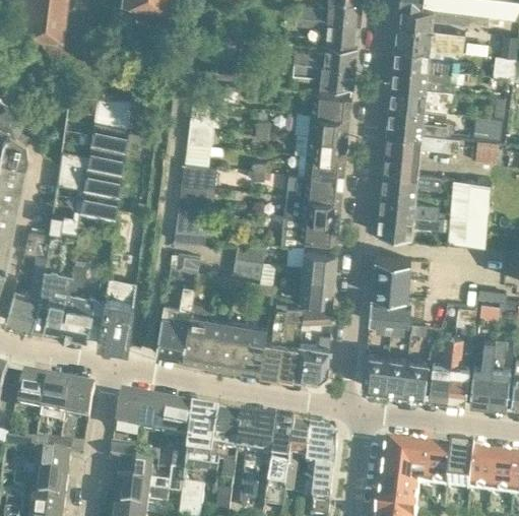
[(24,0),(21,29),(62,35),(66,0),(24,0)]
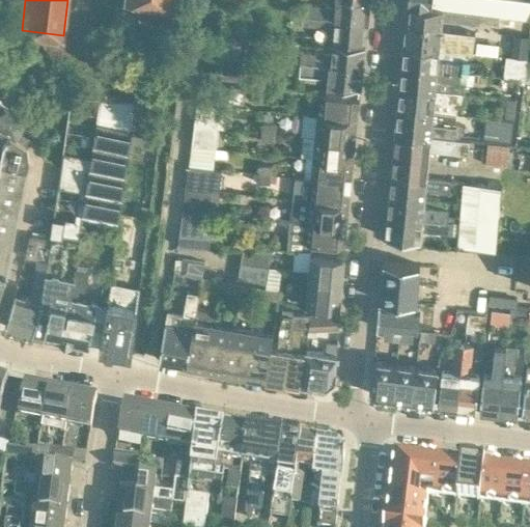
[(302,7),(301,18),(332,21),(366,24),(368,4),(334,0),(333,10),(302,7)]
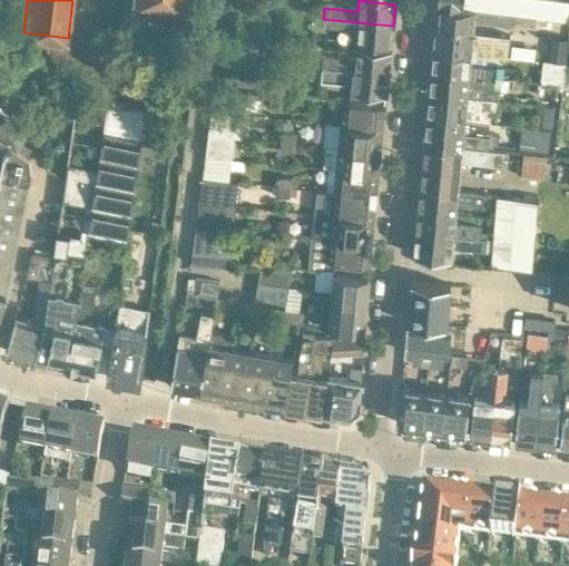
[(568,0),(438,0),(438,8),(537,19),(568,22),(568,0)]
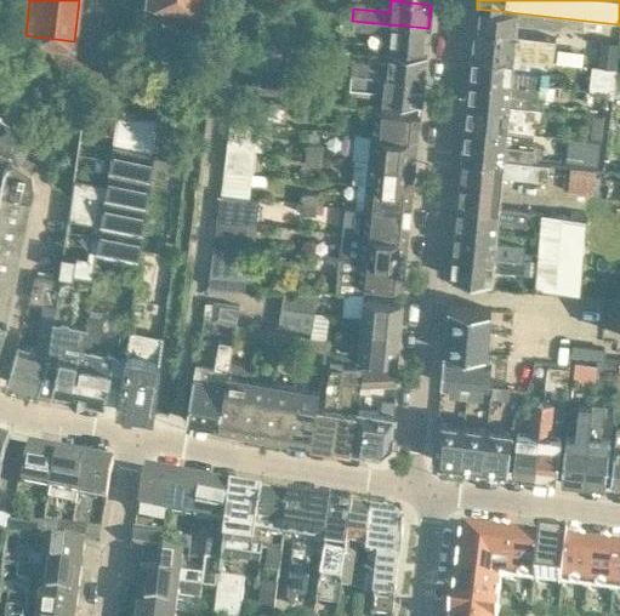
[(477,9),(475,29),(516,33),(516,26),(559,30),(559,29),(584,32),(585,21),(477,9)]
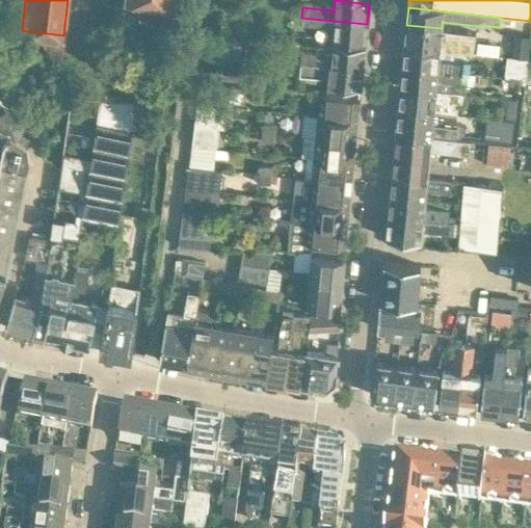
[(301,18),(300,29),(332,32),(330,41),(330,42),(365,45),(367,24),(333,21),(301,18)]
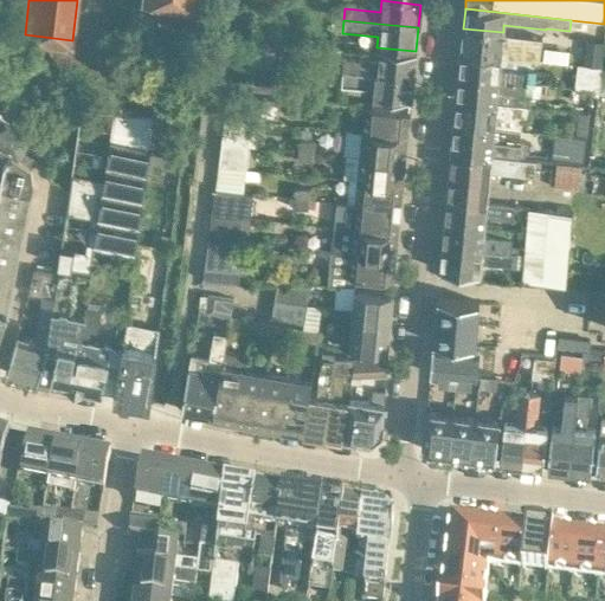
[(463,33),(461,57),(534,64),(539,65),(541,41),(502,37),(503,32),(463,28),(463,33)]
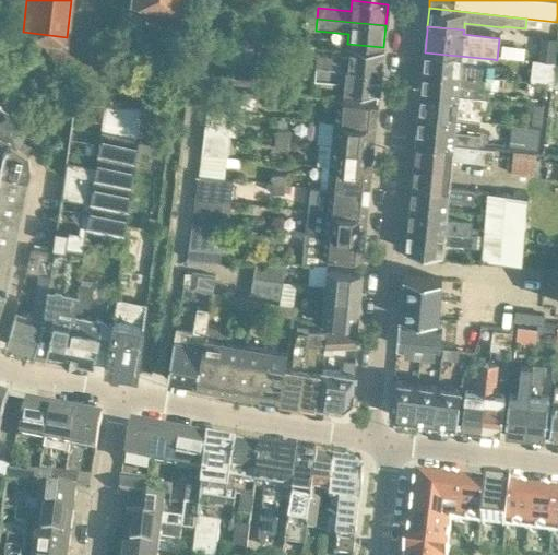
[(534,40),(532,63),(554,67),(556,43),(534,40)]
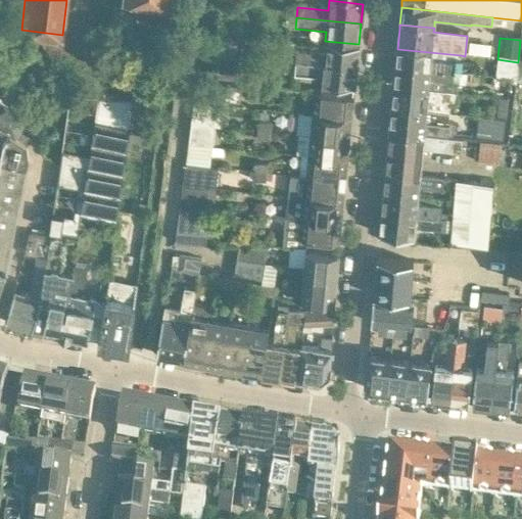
[(220,39),(219,59),(240,60),(242,40),(220,39)]
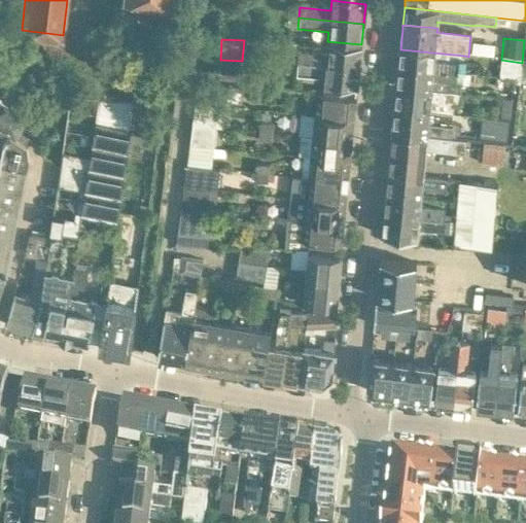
[(168,41),(166,61),(176,62),(178,42),(168,41)]
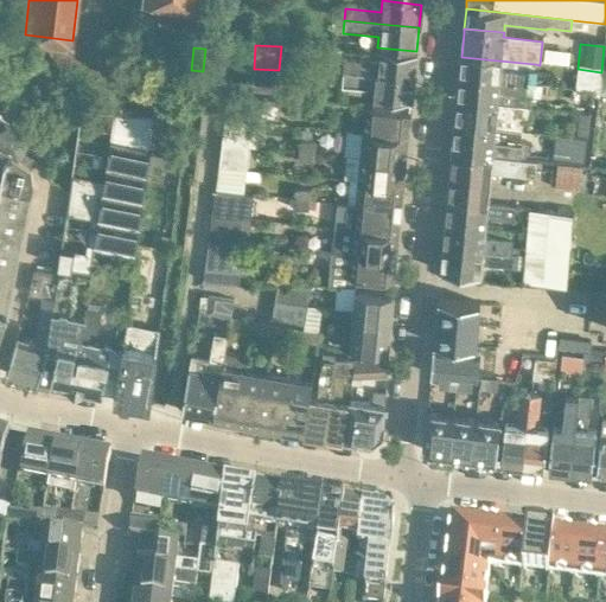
[(342,61),(340,75),(414,81),(416,57),(377,52),(376,64),(342,61)]
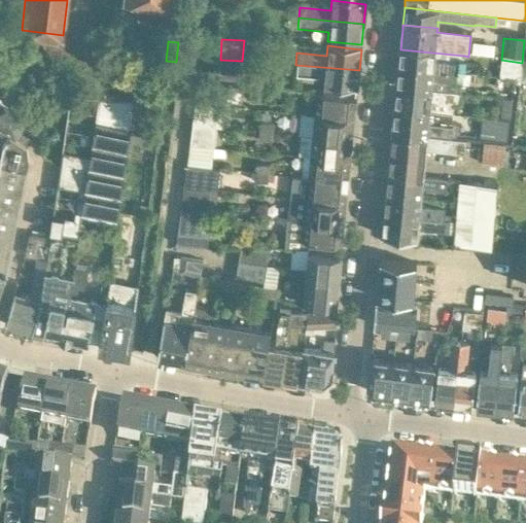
[(464,56),(400,49),(398,69),(462,76),(464,56)]
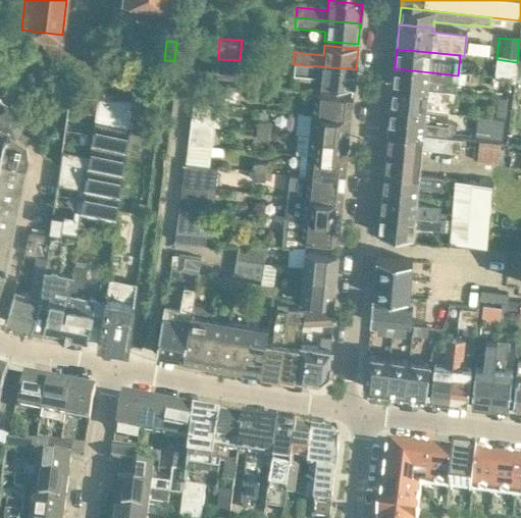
[(122,59),(117,58),(112,57),(110,75),(120,76),(122,59)]
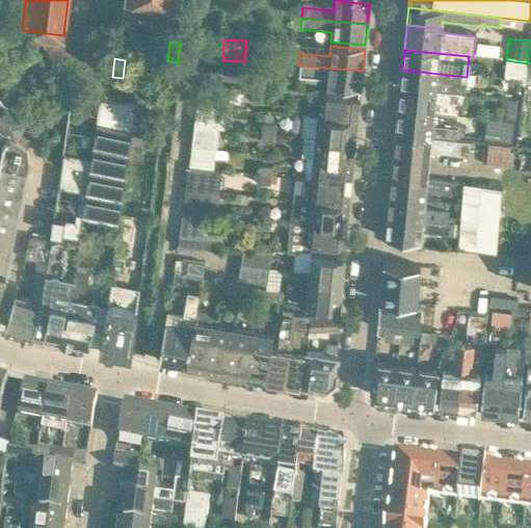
[(503,81),(519,83),(524,84),(527,63),(505,60),(503,81)]
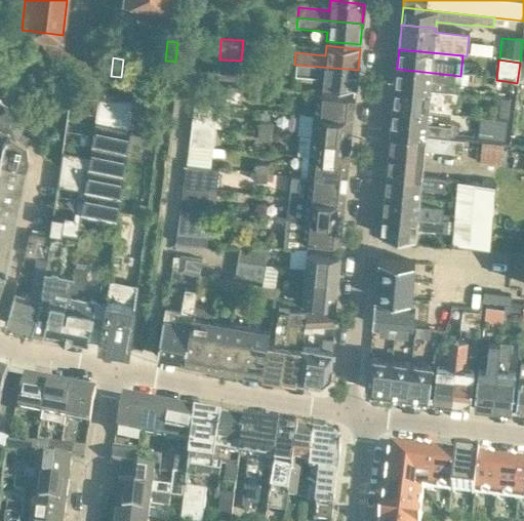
[(223,62),(220,83),(246,85),(247,64),(223,62)]
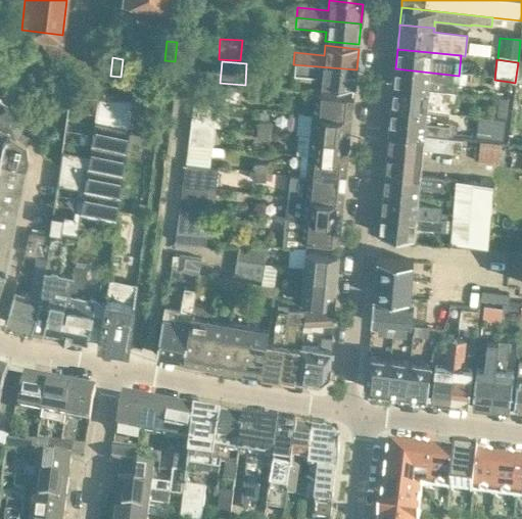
[(357,69),(293,64),(292,77),(321,79),(321,88),(354,90),(357,69)]
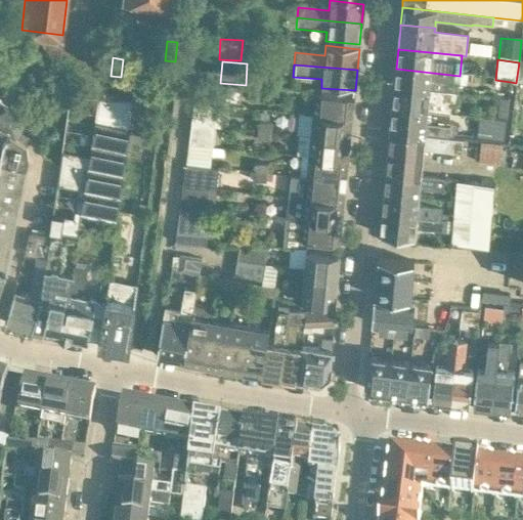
[(446,85),(466,87),(467,77),(460,76),(396,69),(396,70),(394,82),(394,88),(394,89),(446,95),(446,85)]
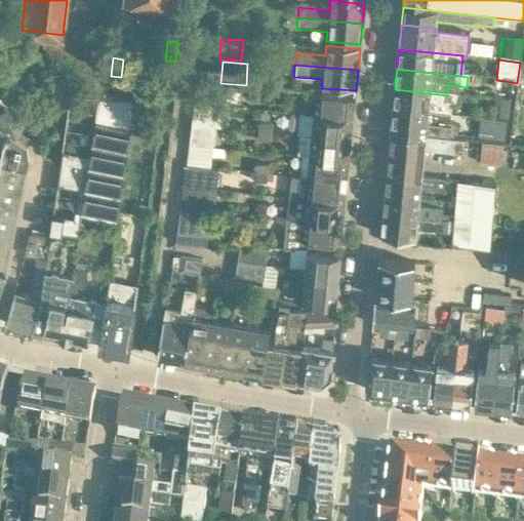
[(194,102),(193,106),(222,108),(228,109),(228,104),(240,105),(241,90),(235,90),(235,88),(214,86),(213,102),(194,102)]
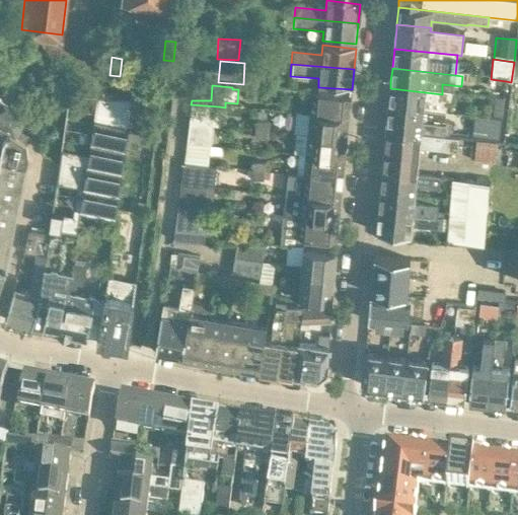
[(388,108),(423,113),(445,115),(446,105),(451,105),(452,95),(442,94),(390,88),(388,101),(388,108)]
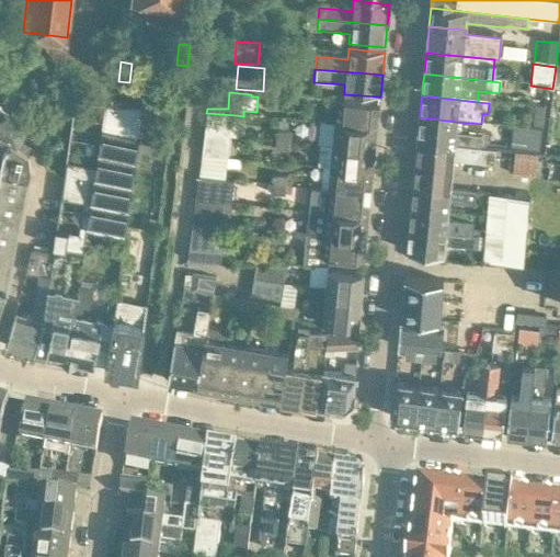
[(379,108),(339,103),(335,126),(376,129),(377,115),(378,115),(379,108)]
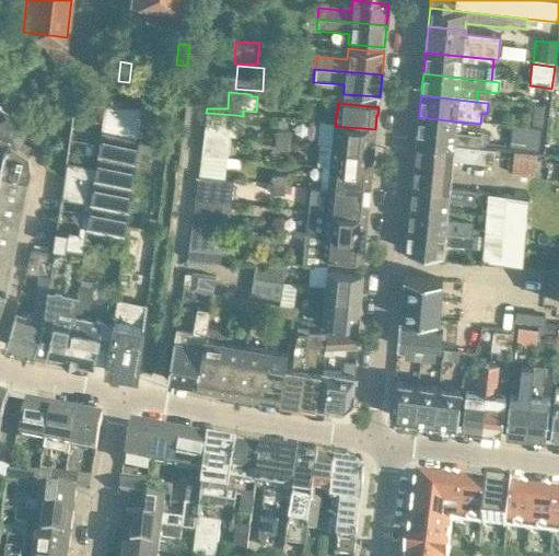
[(53,248),(53,250),(82,254),(83,254),(83,253),(86,232),(127,239),(137,155),(140,134),(143,107),(104,106),(95,169),(72,165),(71,178),(93,182),(90,205),(83,204),(78,235),(56,231),(55,231),(53,248)]
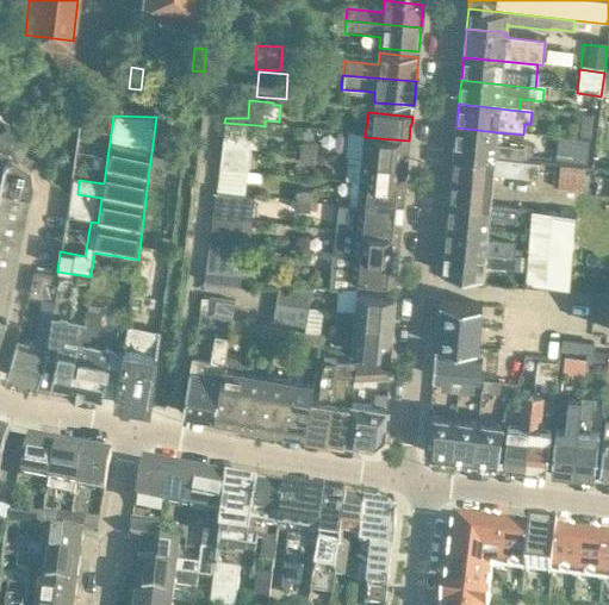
[(590,143),(592,118),(582,117),(579,142),(590,143)]
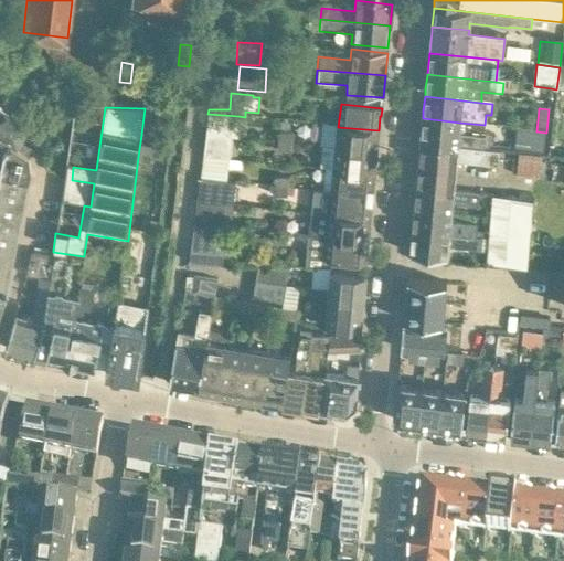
[(0,141),(13,120),(0,110),(0,141)]
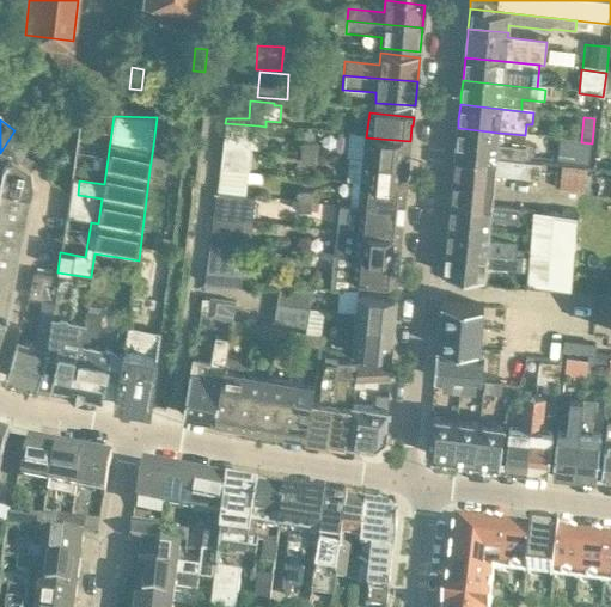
[(258,126),(225,123),(221,148),(251,152),(251,151),(256,152),(258,126)]
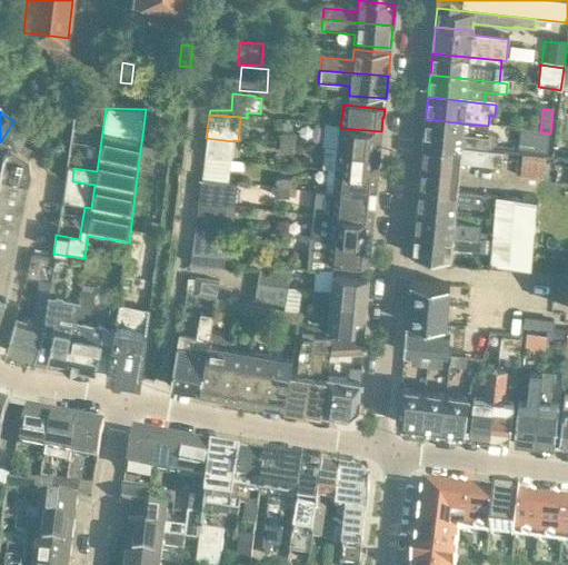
[(426,119),(422,146),(461,149),(461,145),(491,148),(492,136),(487,136),(488,126),(464,124),(426,119)]
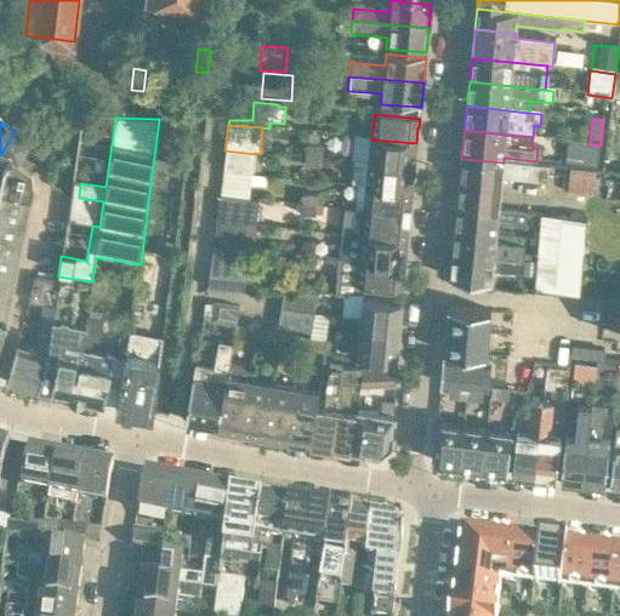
[(15,132),(0,155),(10,163),(17,166),(33,143),(15,132)]
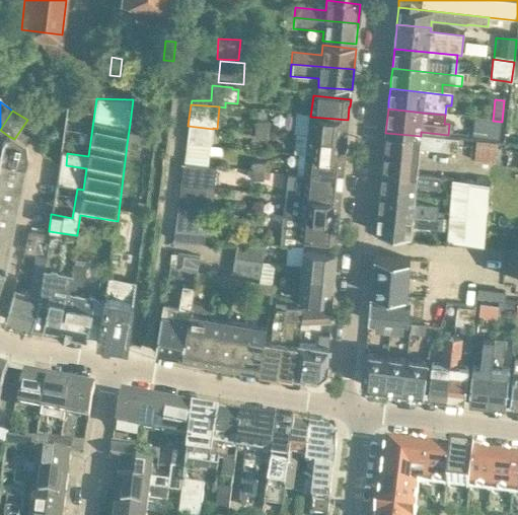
[(348,120),(310,117),(308,138),(347,142),(347,134),(346,134),(348,120)]
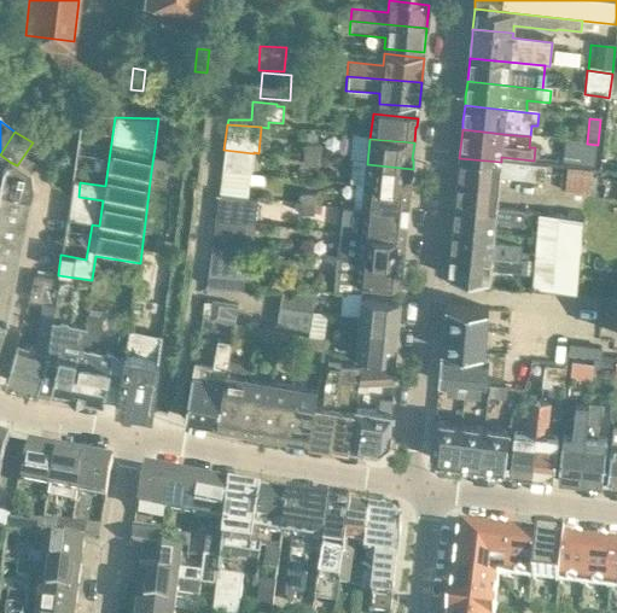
[(598,145),(587,144),(565,141),(564,163),(595,167),(598,145)]
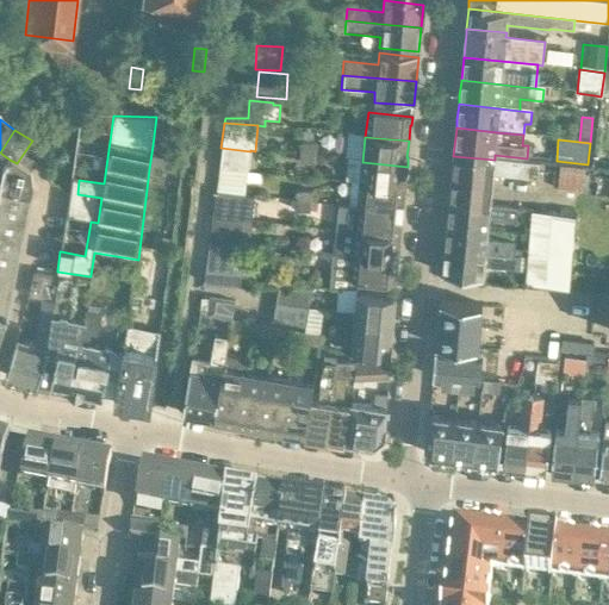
[(153,145),(149,169),(166,172),(169,148),(153,145)]
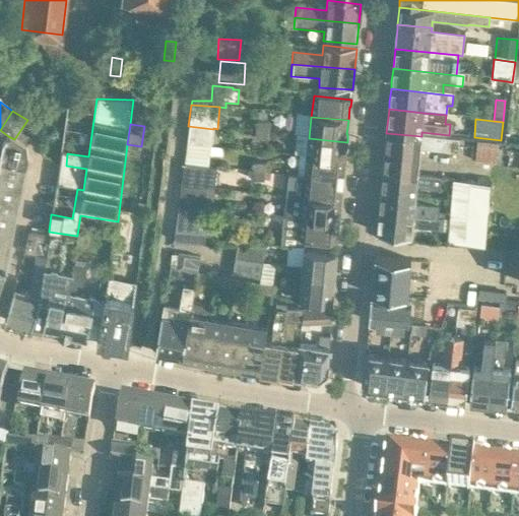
[(188,126),(186,146),(209,149),(209,148),(211,148),(213,129),(188,126)]
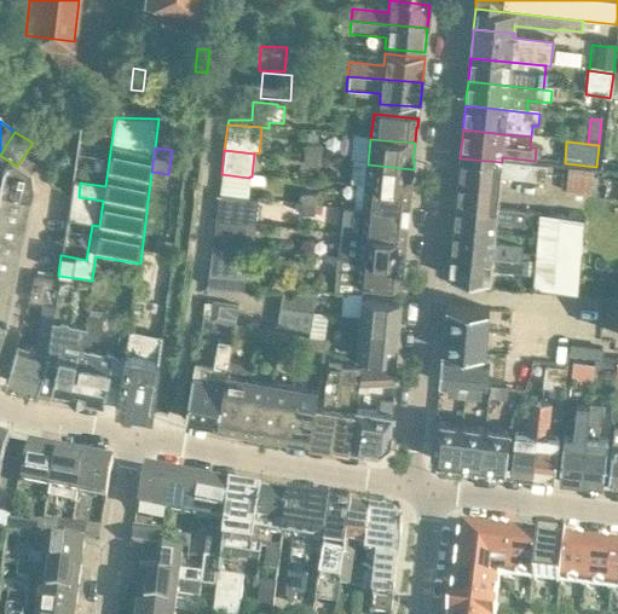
[(319,171),(319,160),(305,158),(304,168),(319,171)]
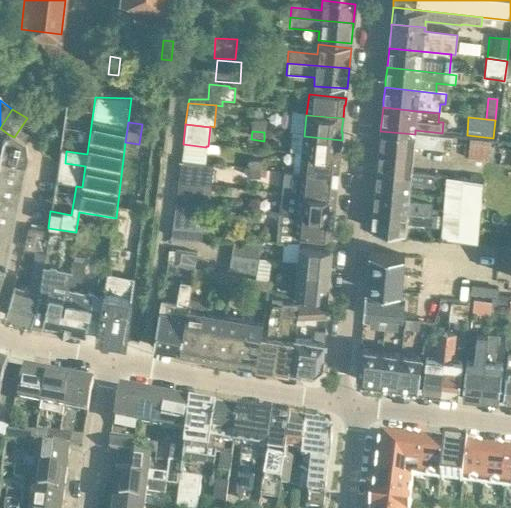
[(380,131),(377,162),(412,165),(413,147),(450,151),(451,138),(415,134),(380,131)]
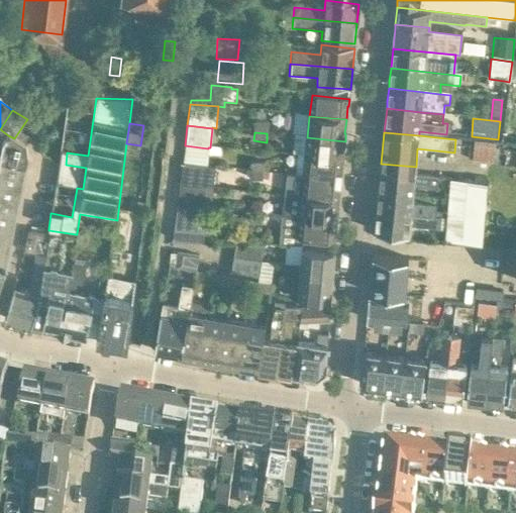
[(2,146),(0,156),(0,163),(25,169),(27,159),(27,147),(14,138),(8,135),(1,146),(2,146)]
